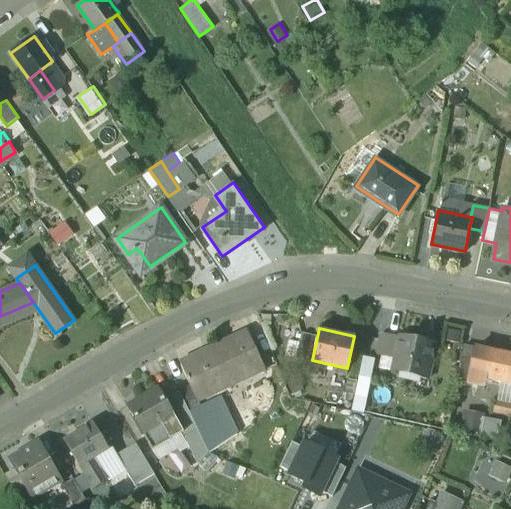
[(248,329),(180,360),(187,376),(186,376),(191,386),(197,399),(216,390),(265,367),(248,329)]
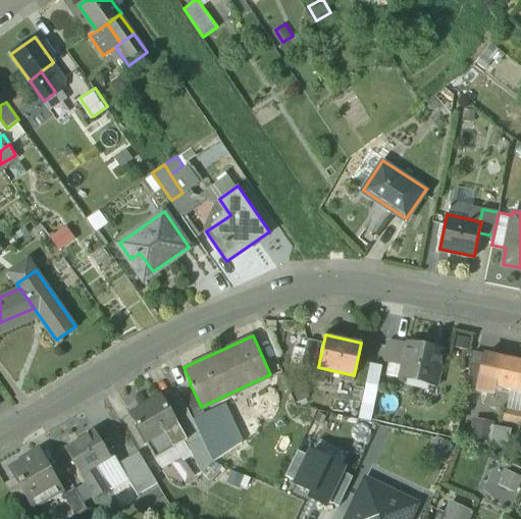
[(407,342),(393,339),(386,342),(384,353),(388,360),(403,364),(407,342)]
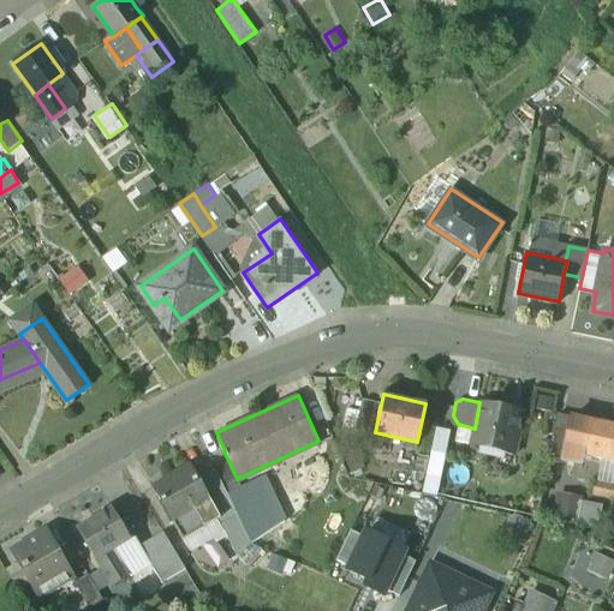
[(522,408),(481,400),(475,429),(471,442),(514,451),(519,431),(517,430),(522,408)]
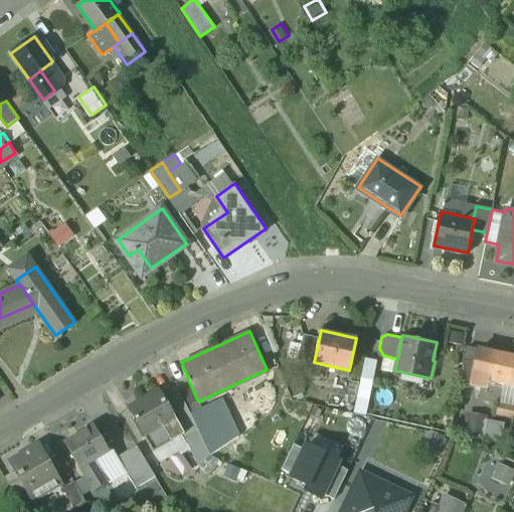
[(467,345),(460,381),(471,383),(479,347),(467,345)]
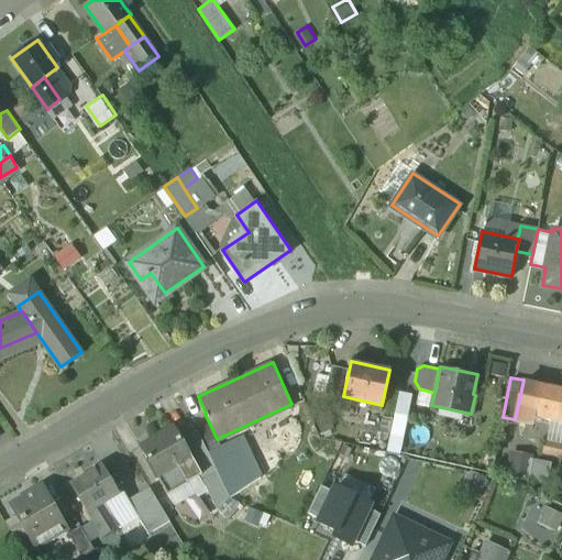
[(539,383),(524,380),(515,419),(532,423),(533,415),(532,415),(539,383)]
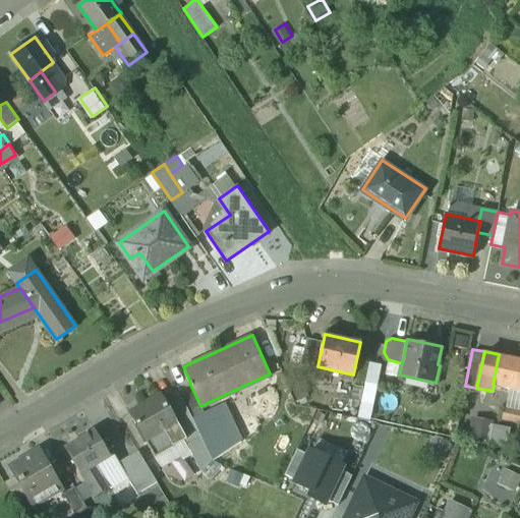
[(519,359),(499,354),(493,384),(494,384),(511,388),(519,389),(519,359)]
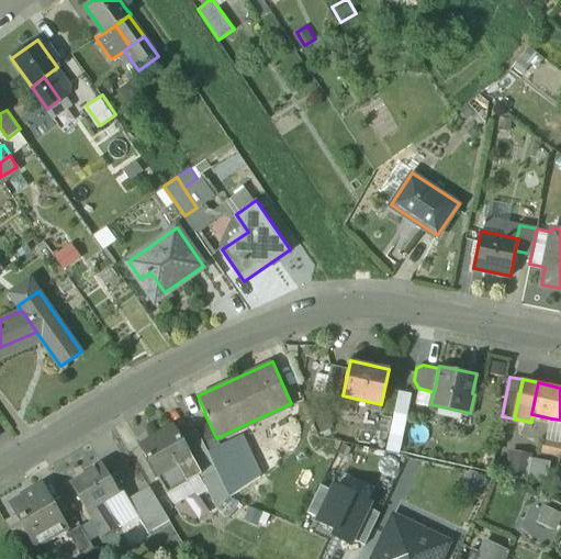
[(560,420),(551,418),(547,439),(560,442),(560,420)]
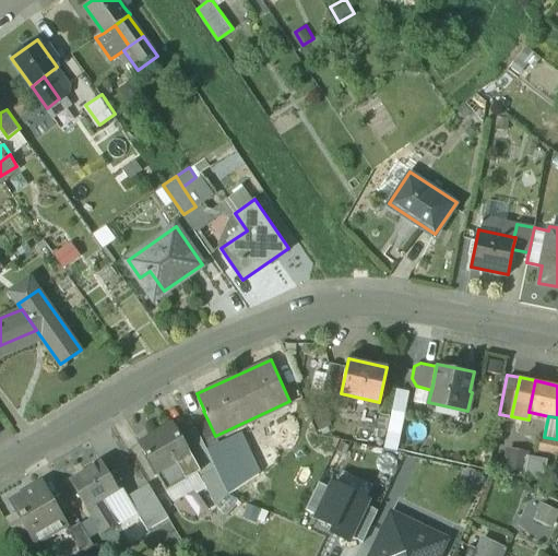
[(236,426),(215,436),(209,422),(197,427),(227,493),(249,478),(259,472),(236,426)]
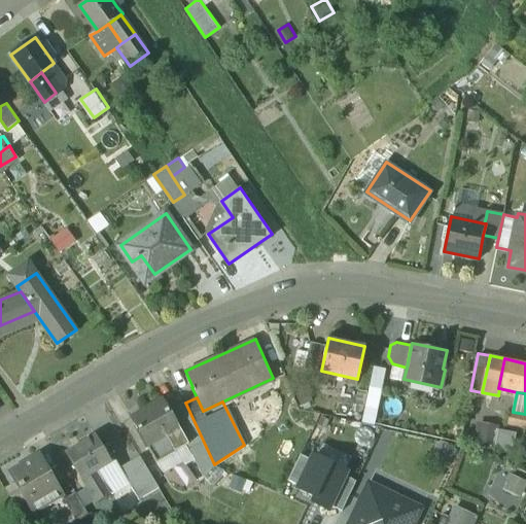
[(164,399),(153,406),(151,404),(150,405),(151,406),(133,416),(133,415),(132,415),(158,460),(185,444),(188,442),(171,411),(164,399)]
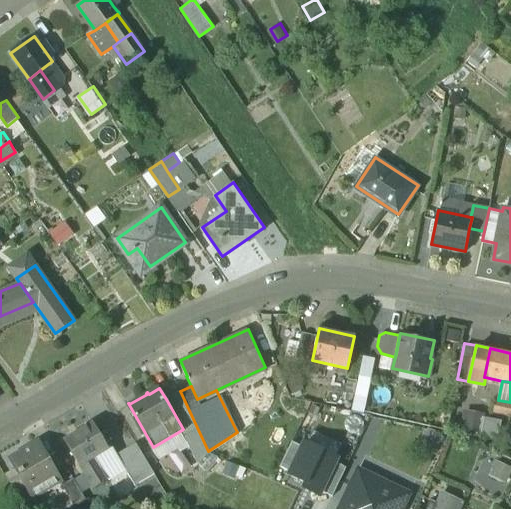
[(180,391),(166,399),(183,429),(184,429),(180,431),(185,441),(187,439),(198,462),(208,451),(180,391)]
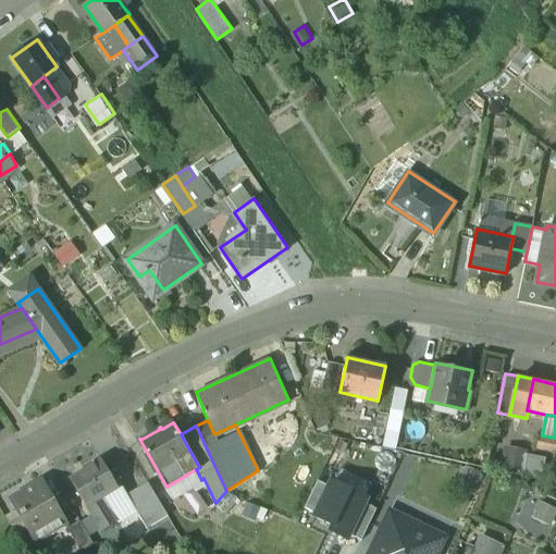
[(555,438),(542,435),(540,435),(536,447),(555,451),(555,438)]
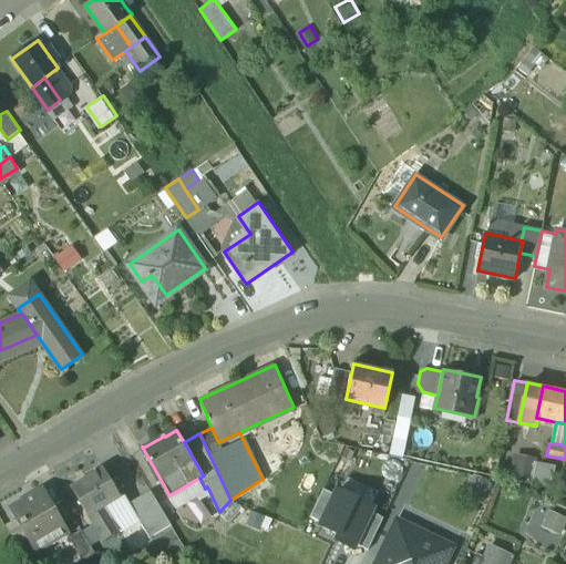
[(534,488),(554,491),(557,465),(538,463),(539,458),(514,453),(510,479),(534,483),(534,488)]
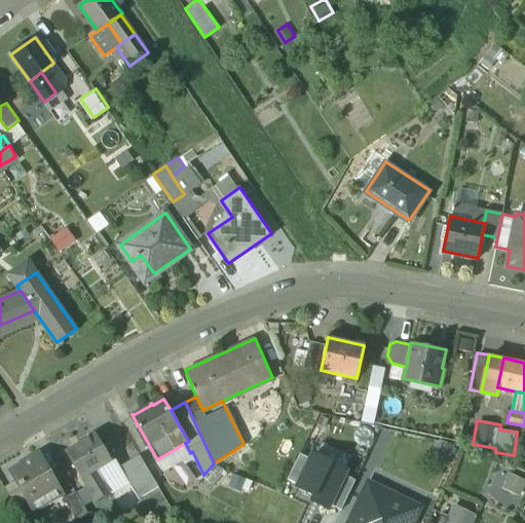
[(96,432),(66,450),(97,499),(111,490),(102,476),(108,472),(104,463),(112,458),(96,432)]
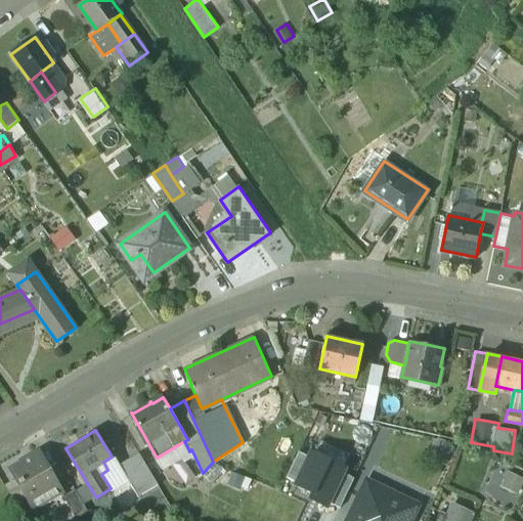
[(444,464),(453,443),(439,437),(430,458),(444,464)]
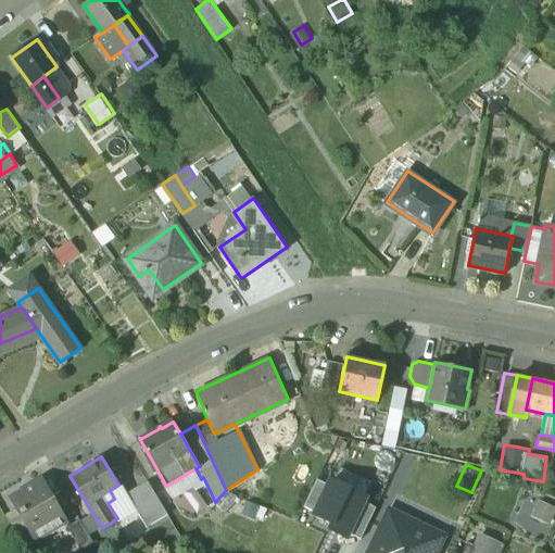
[(248,476),(226,490),(236,494),(252,485),(248,476)]
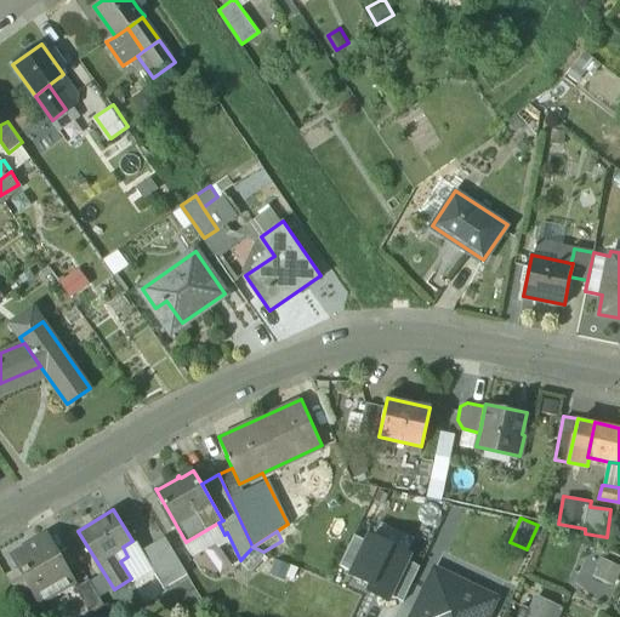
[(354,533),(340,564),(353,570),(368,540),(354,533)]
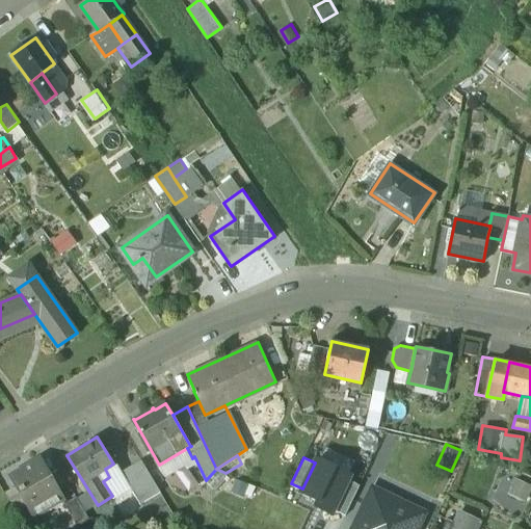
[(38,458),(11,476),(35,514),(62,497),(38,458)]
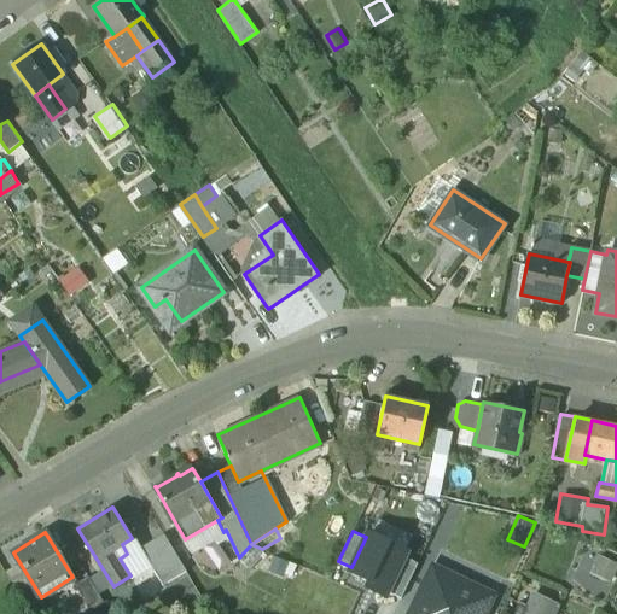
[(407,551),(368,533),(366,537),(351,567),(350,569),(370,579),(366,585),(386,595),(405,556),(407,551)]
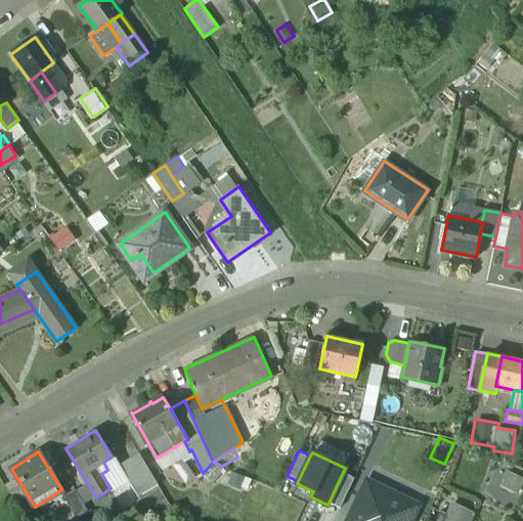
[(213,462),(203,473),(210,479),(222,466),(213,462)]
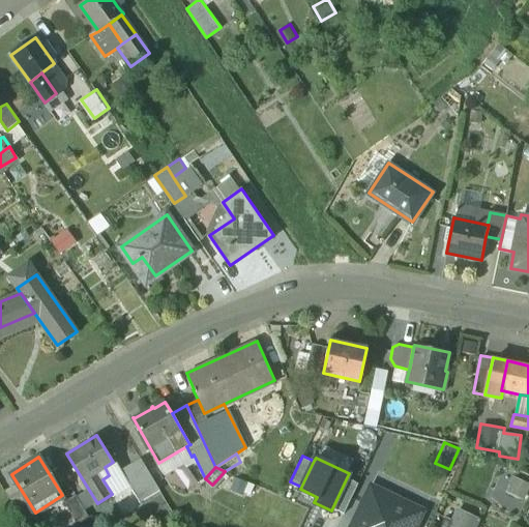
[(528,482),(516,476),(509,491),(525,499),(528,491),(528,482)]
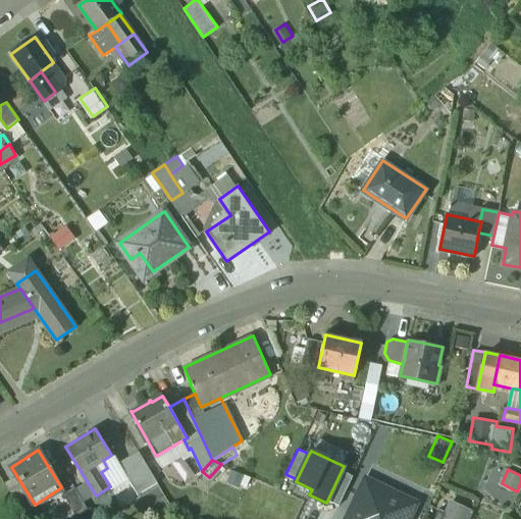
[(353,475),(342,470),(328,500),(339,505),(353,475)]
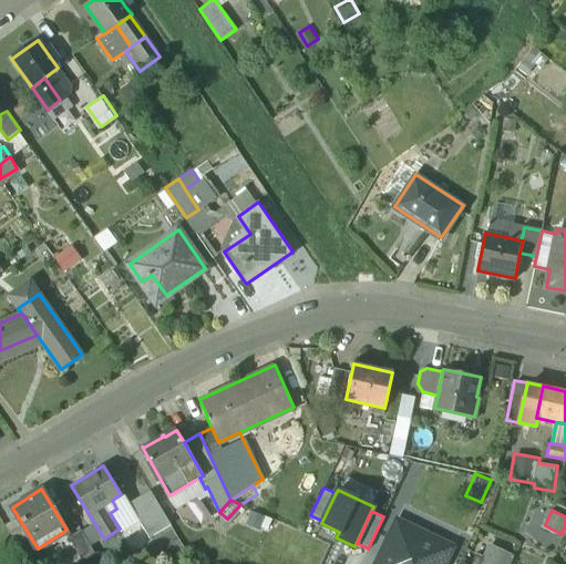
[(443,563),(453,545),(398,519),(374,563),(443,563)]
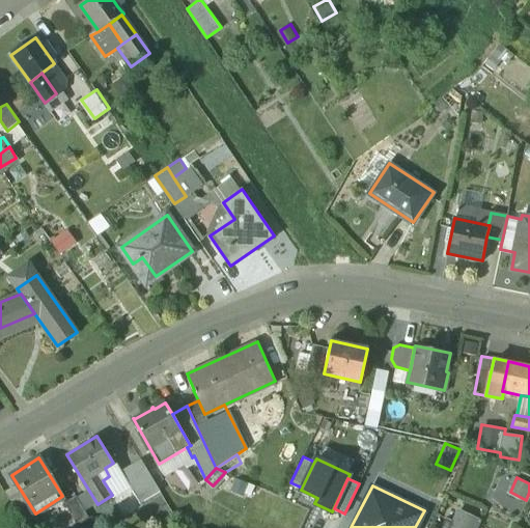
[(88,513),(76,493),(63,500),(78,524),(91,516),(88,513)]
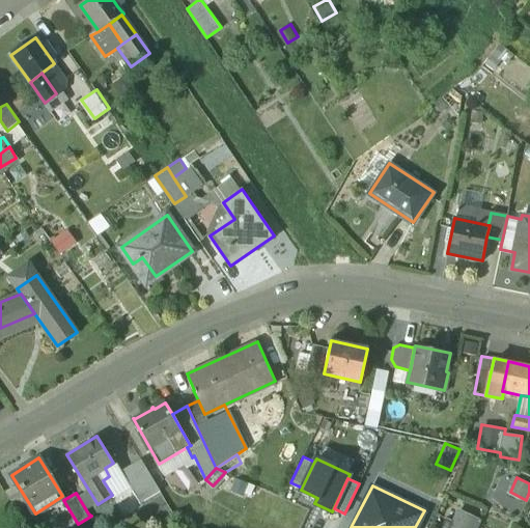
[(479,527),(483,521),(461,510),(454,522),(446,518),(442,527),(443,527),(479,527)]
